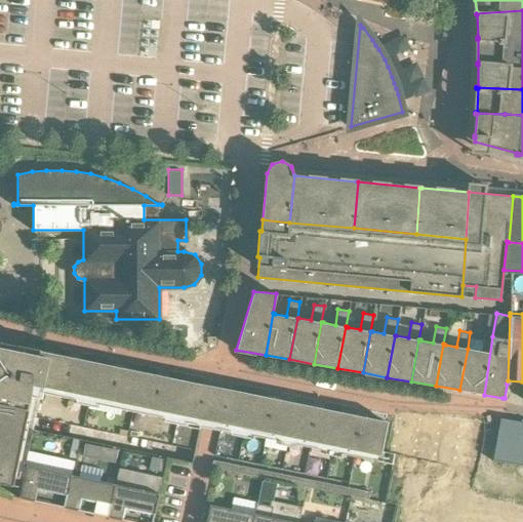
[(469,349),(468,349),(459,390),(484,395),(492,336),(484,334),(481,351),(469,349)]
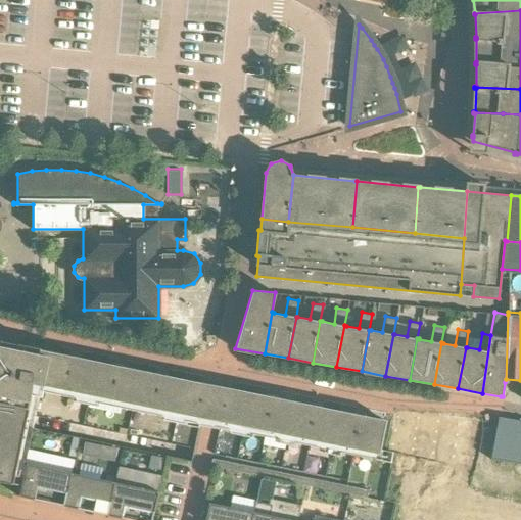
[(35,347),(3,341),(0,340),(0,476),(14,480),(34,384),(43,385),(43,386),(45,386),(51,387),(87,394),(87,395),(89,395),(92,395),(131,404),(131,405),(133,405),(134,405),(176,413),(175,413),(178,414),(180,414),(197,417),(197,418),(210,420),(220,422),(376,455),(383,419),(381,419),(366,416),(364,422),(353,420),(354,414),(339,411),(339,410),(338,410),(337,410),(322,407),(320,413),(310,411),(311,405),(295,402),(295,400),(293,400),(277,397),(276,404),(266,402),(267,395),(251,392),(251,391),(249,391),(233,388),(232,394),(216,391),(199,388),(200,382),(185,379),(185,378),(183,378),(169,375),(169,373),(168,373),(166,381),(154,379),(156,371),(155,370),(154,373),(141,370),(141,369),(139,369),(138,369),(124,366),(125,364),(124,364),(122,372),(110,370),(112,362),(111,362),(110,364),(96,361),(96,360),(94,360),(80,358),(81,355),(80,355),(78,363),(66,361),(68,352),(67,352),(66,355),(52,351),(50,350),(49,358),(40,356),(41,348),(35,347)]
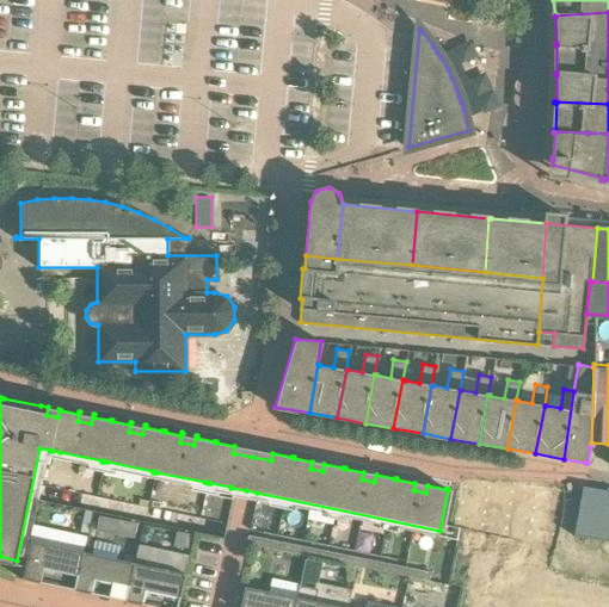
[(480,526),(486,483),(461,478),(455,522),(480,526)]
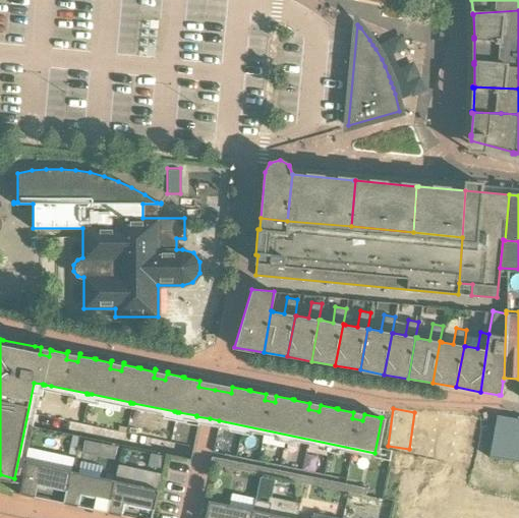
[(428,452),(435,415),(414,412),(409,449),(428,452)]
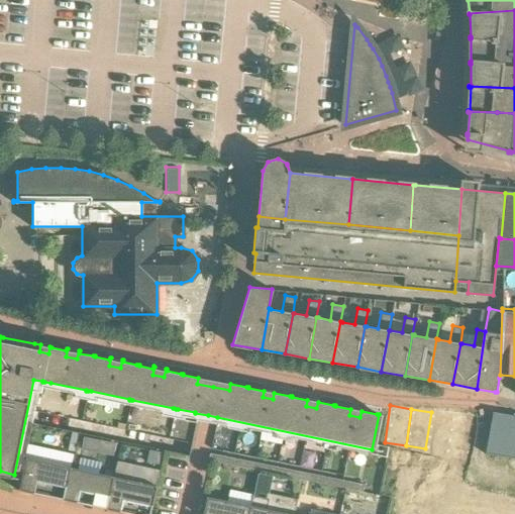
[(514,414),(492,410),(490,422),(485,452),(514,457),(514,414)]
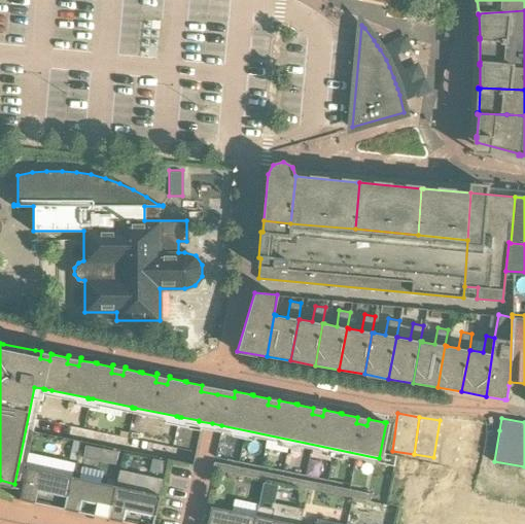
[(454,460),(460,423),(440,420),(433,457),(454,460)]
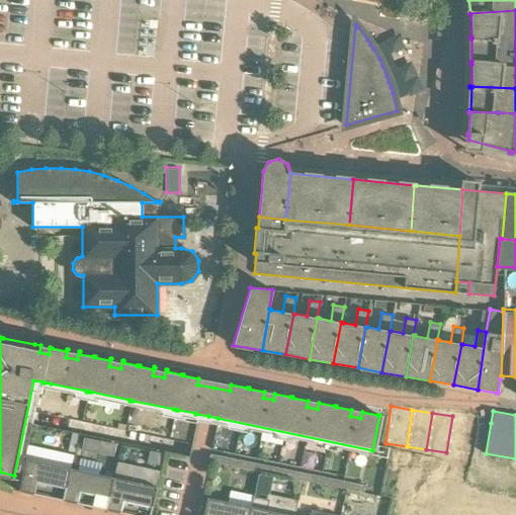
[(474,419),(452,416),(446,452),(467,456),(474,419)]
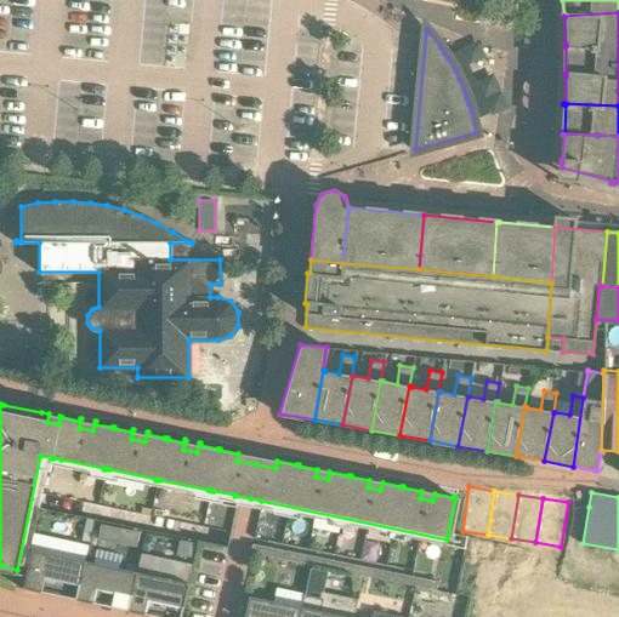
[(97,538),(135,546),(138,530),(101,523),(97,538)]
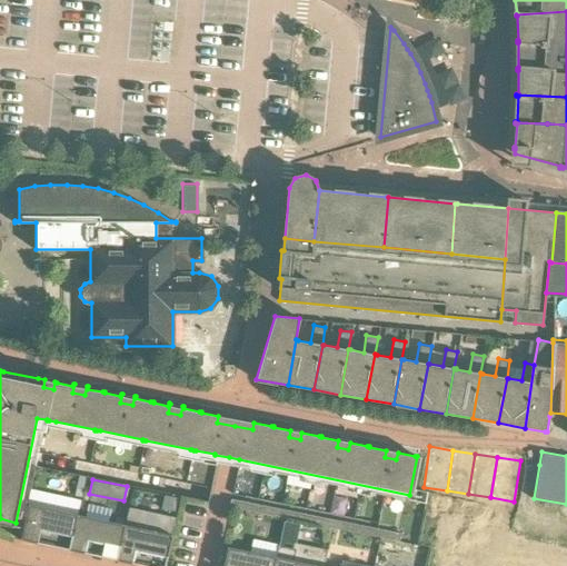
[(166,509),(173,512),(177,497),(162,494),(161,503),(166,509)]
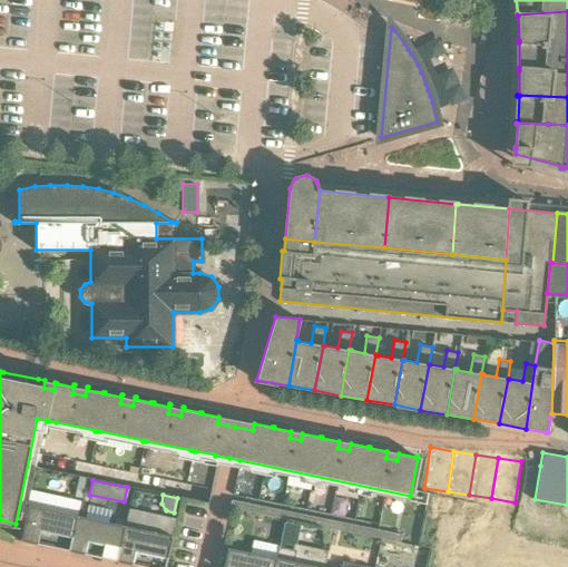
[(255,504),(232,499),(229,507),(254,511),(255,504)]
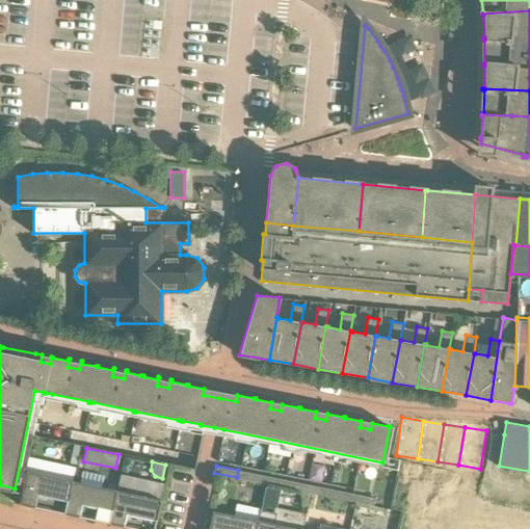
[(238,470),(237,477),(260,482),(261,475),(238,470)]
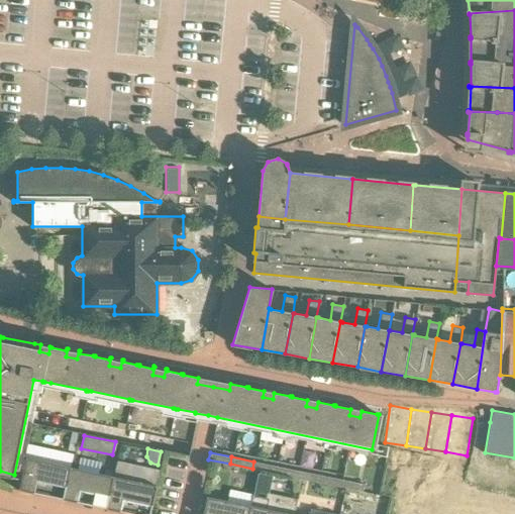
[(50,490),(64,492),(69,467),(25,457),(19,490),(48,496),(50,490)]
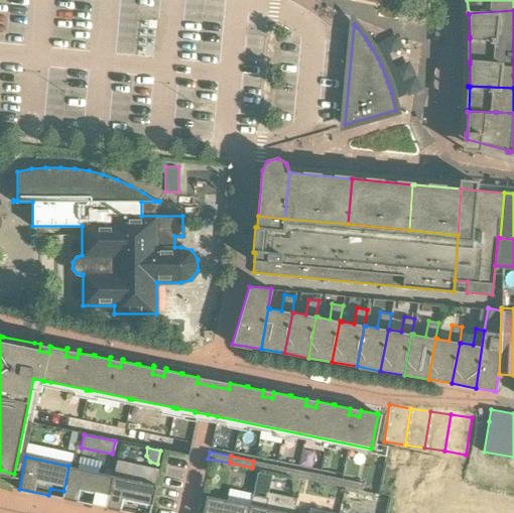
[(253,461),(252,468),(274,472),(275,465),(253,461)]
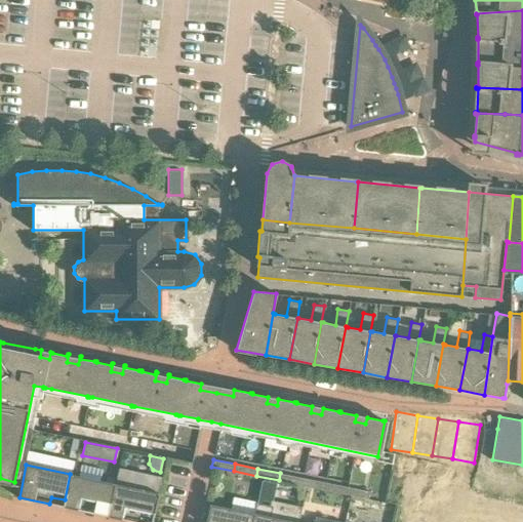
[(280,473),(279,480),(295,484),(300,485),(303,478),(280,473)]
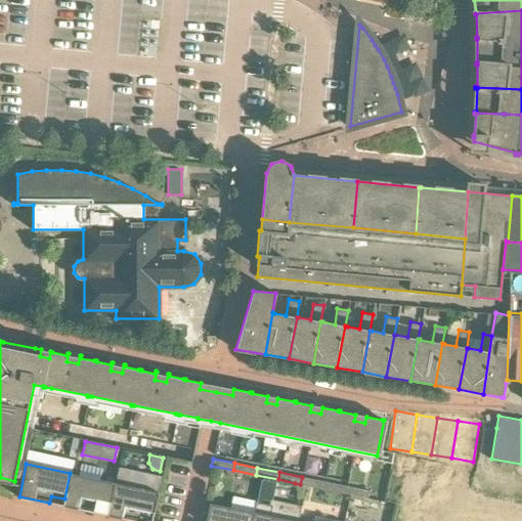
[(70,473),(64,498),(62,506),(93,512),(94,506),(107,509),(114,482),(70,473)]
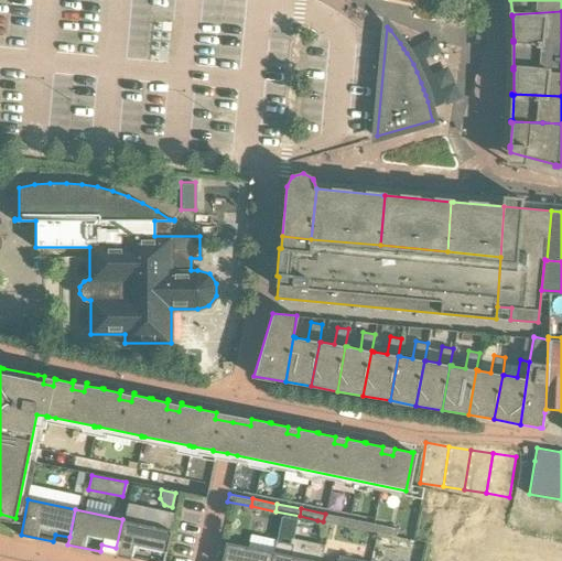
[(428,511),(419,510),(417,524),(425,525),(428,511)]
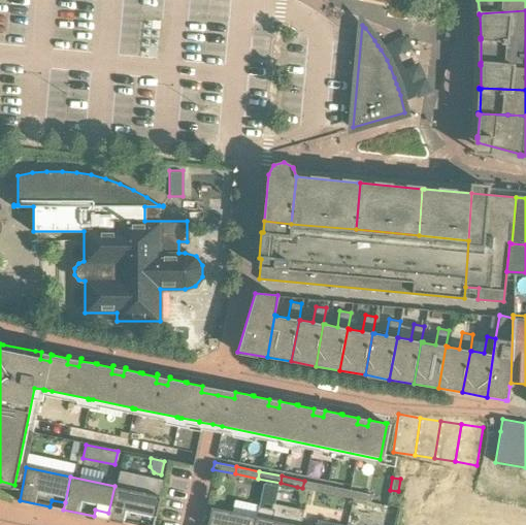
[(304,481),(302,488),(307,489),(325,492),(327,485),(304,481)]
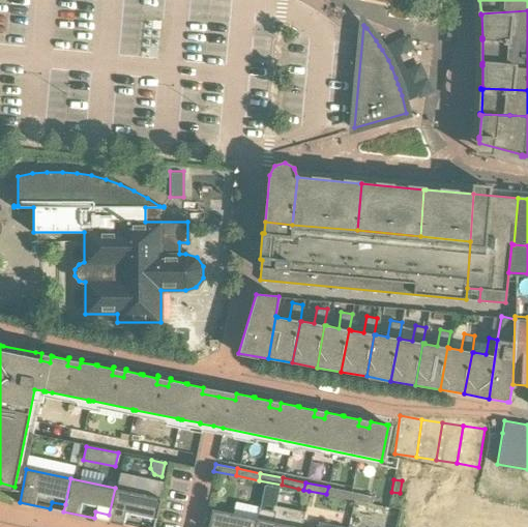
[(430,498),(432,486),(423,485),(422,497),(430,498)]
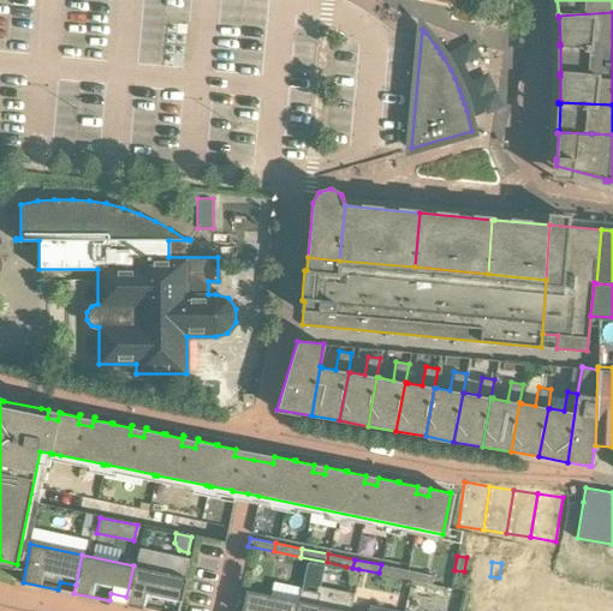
[(509,579),(511,564),(501,563),(499,577),(509,579)]
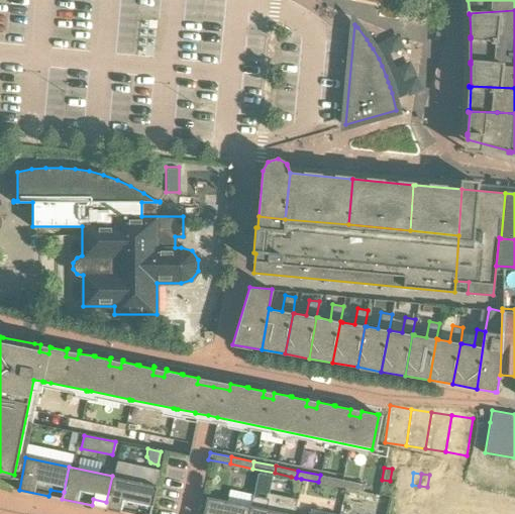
[(320,475),(318,482),(340,487),(342,480),(320,475)]
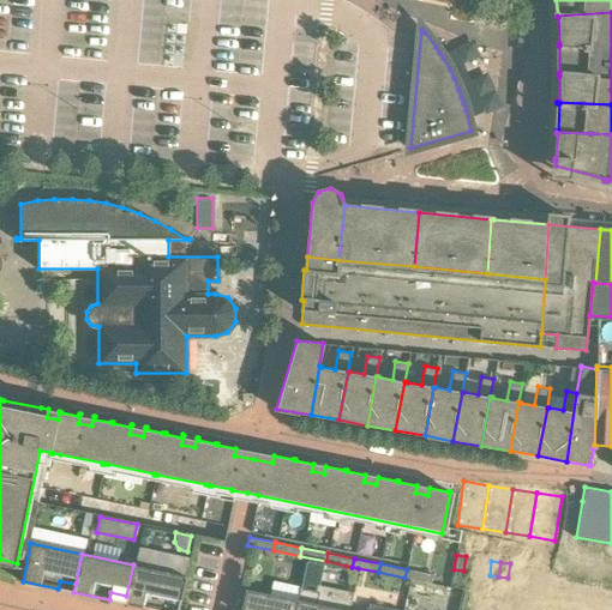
[(133,565),(126,596),(125,603),(157,609),(160,609),(162,603),(178,607),(177,609),(178,609),(186,577),(133,565)]
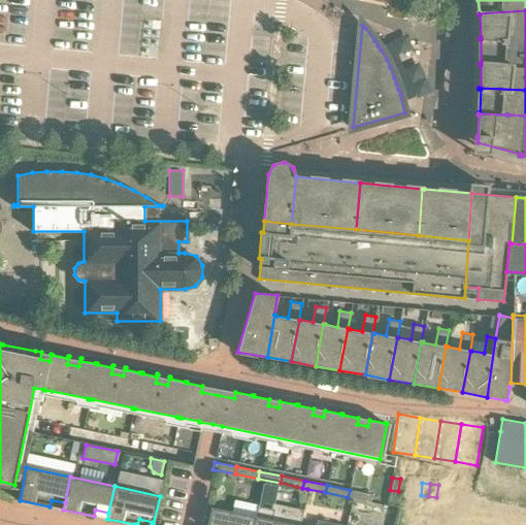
[(298,502),(304,502),(307,489),(302,488),(297,487),(298,502)]
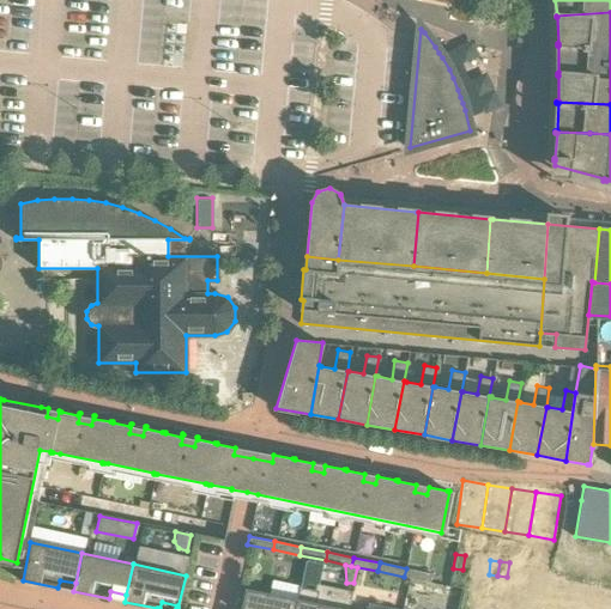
[(546,583),(549,568),(539,567),(537,582),(544,583),(546,583)]
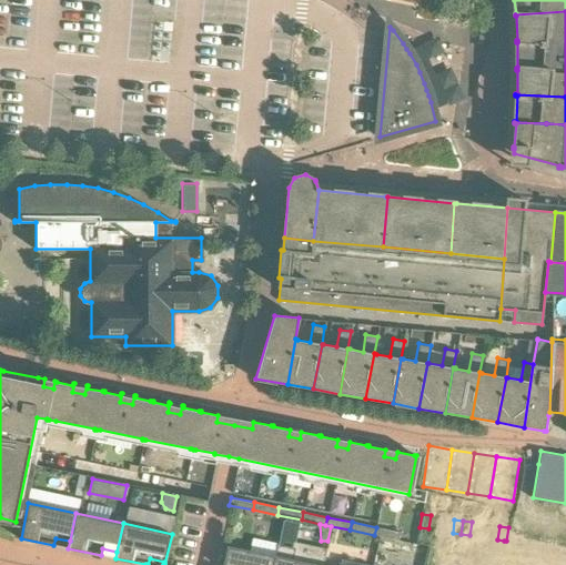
[(376,527),(374,535),(397,540),(400,532),(376,527)]
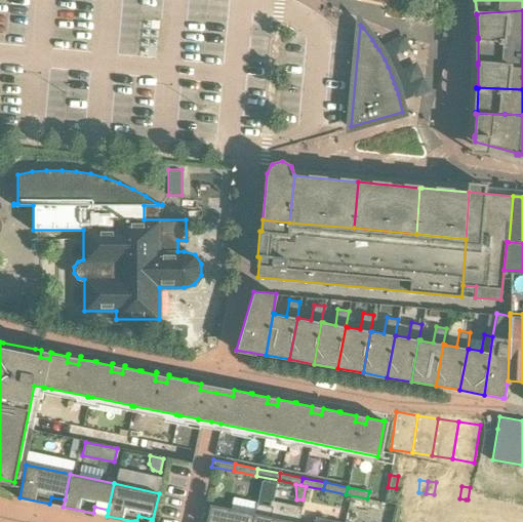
[(255,513),(252,521),(296,521),(300,507),(270,499),(268,506),(256,504),(255,513)]
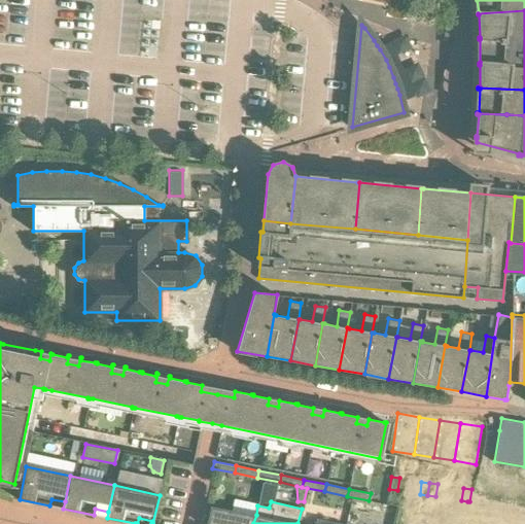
[(211,505),(206,523),(253,523),(256,515),(211,505)]
